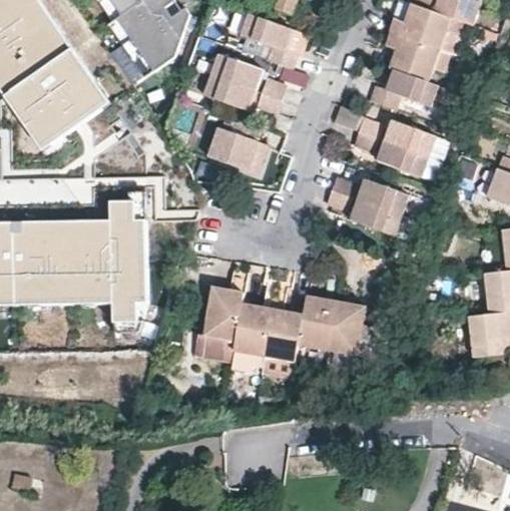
[(0,84),(48,146),(100,105),(16,0),(0,0),(0,84)]
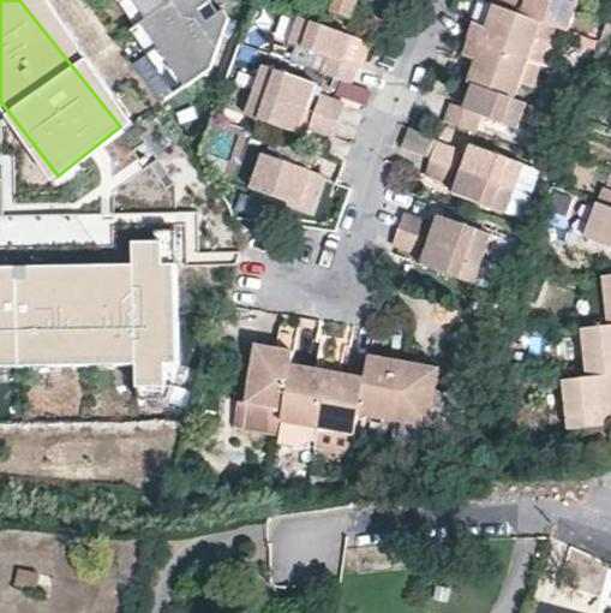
[(107,0),(172,93),(181,85),(138,23),(142,19),(127,0),(107,0)]
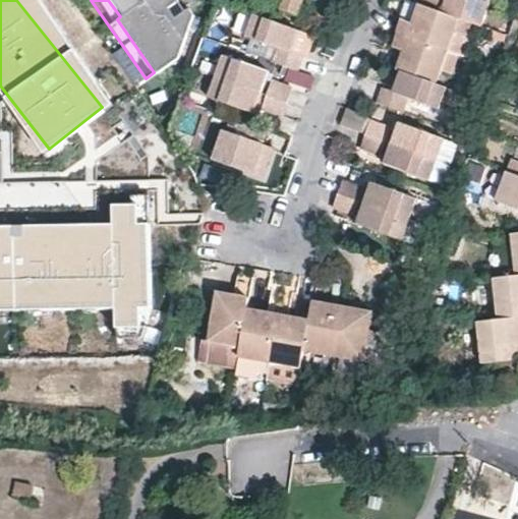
[(108,0),(120,16),(117,19),(154,72),(175,57),(191,17),(178,0),(108,0)]
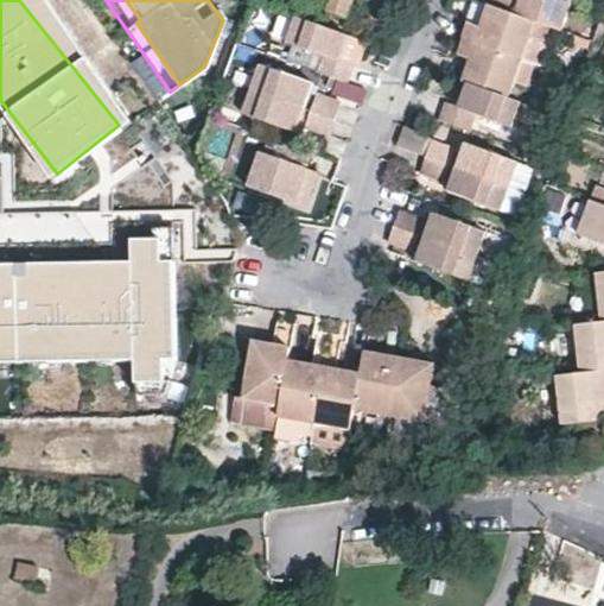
[(345,16),(350,0),(323,0),(320,7),(345,16)]
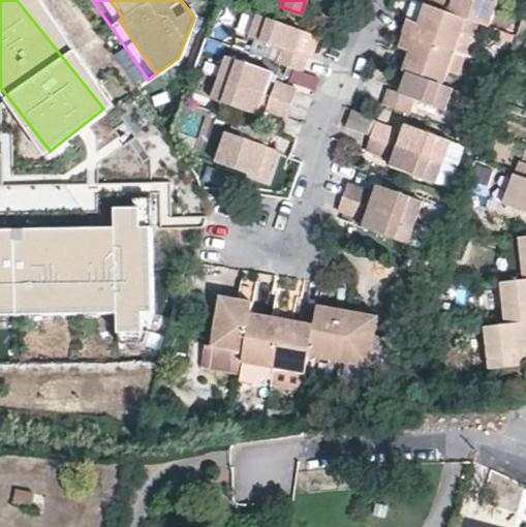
[(425,0),(424,4),(464,18),(487,25),(494,0),(425,0)]
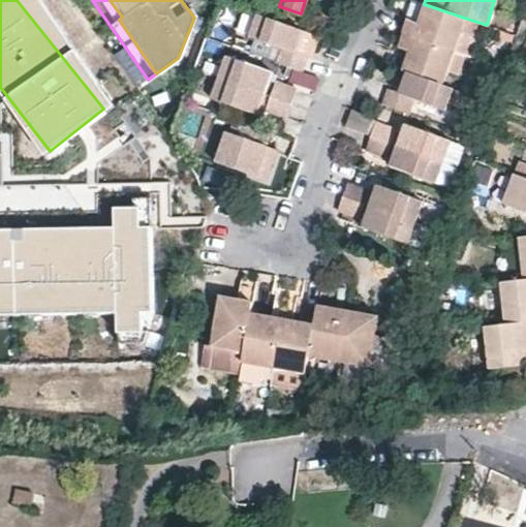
[(464,18),(424,4),(421,12),(418,20),(407,16),(403,31),(464,53),(468,36),(463,34),(459,33),(464,18)]
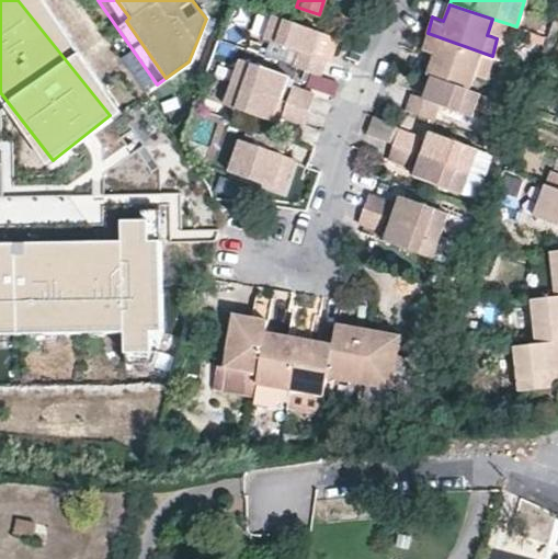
[(289,66),(318,75),(321,66),(325,56),(312,50),(319,32),(262,12),(254,31),(295,46),(289,66)]
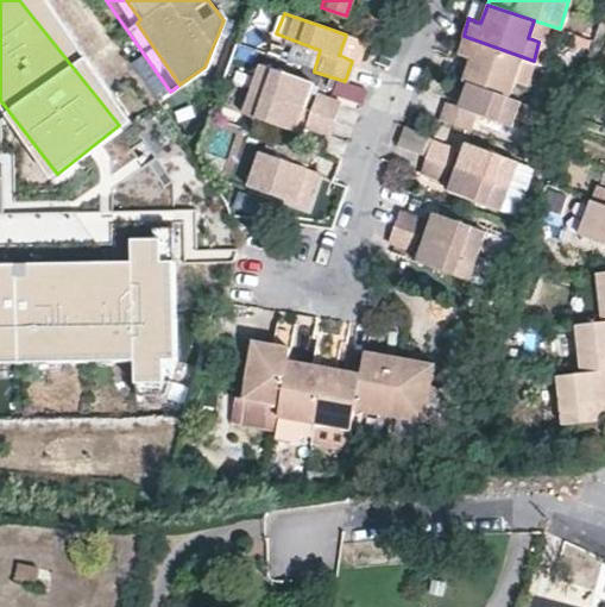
[(534,61),(464,36),(457,49),(468,54),(465,67),(461,79),(467,80),(508,95),(515,72),(528,76),(534,61)]
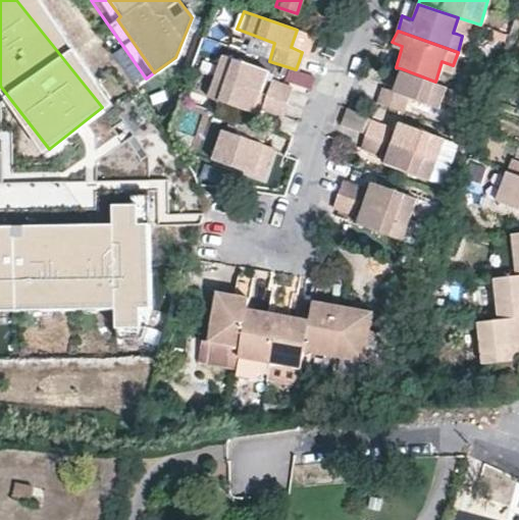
[(213,74),(286,100),(288,92),(290,86),(264,76),(266,69),(220,53),(213,74)]
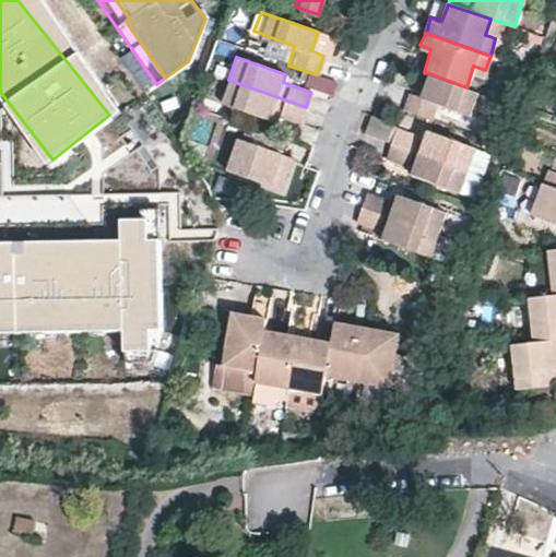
[(407,99),(404,110),(429,119),(434,103),(464,114),(472,90),(466,87),(429,73),(422,94),(410,91),(407,99)]
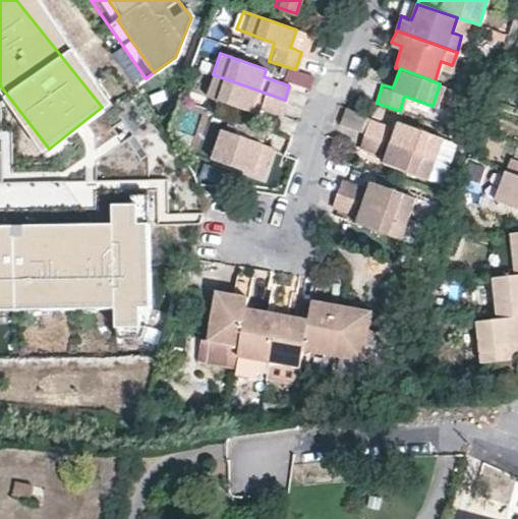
[(282,106),(285,100),(213,74),(205,93),(251,110),(253,103),(280,113),(282,106)]
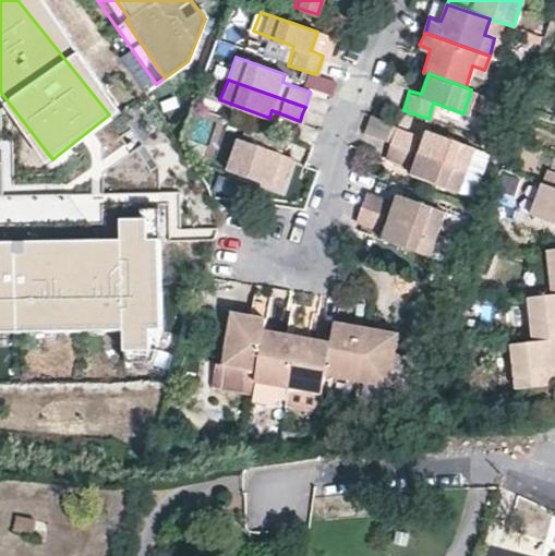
[(179,135),(207,143),(215,112),(188,105),(179,135)]
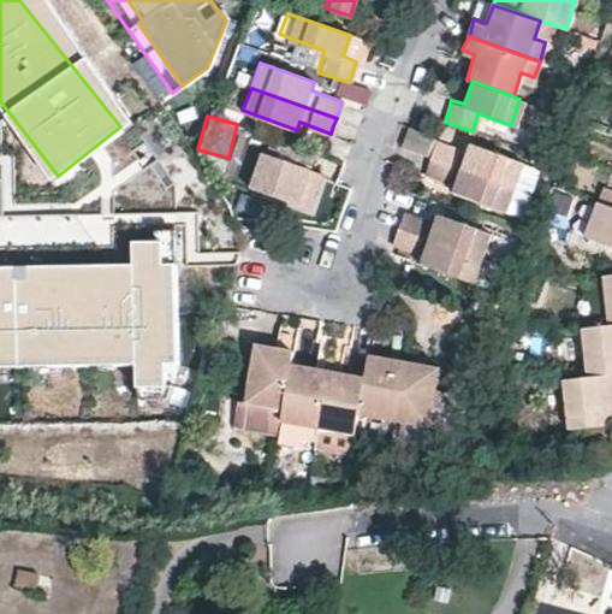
[(405,128),(400,143),(426,151),(431,134),(405,128)]
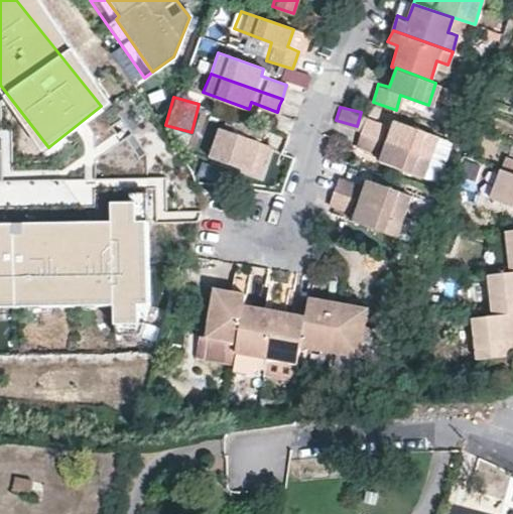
[(258,140),(262,127),(228,115),(223,129),(219,127),(208,157),(219,161),(249,172),(257,174),(268,144),(263,142),(258,140)]
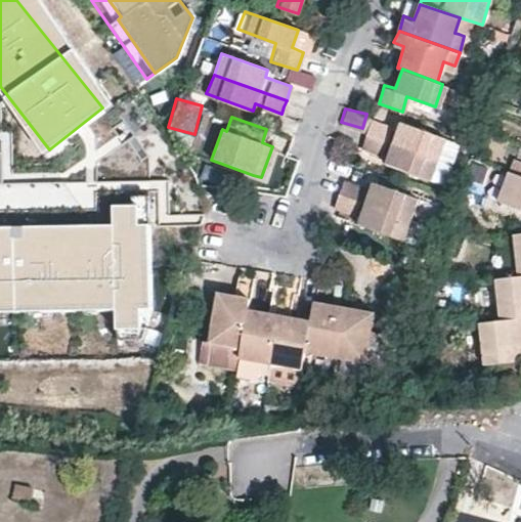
[(374,121),(368,136),(438,160),(438,158),(445,137),(445,135),(401,120),(398,129),(374,121)]
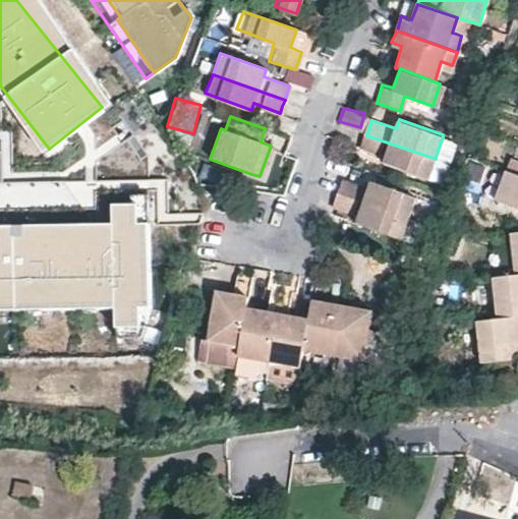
[(210,159),(221,128),(209,123),(197,154),(210,159)]
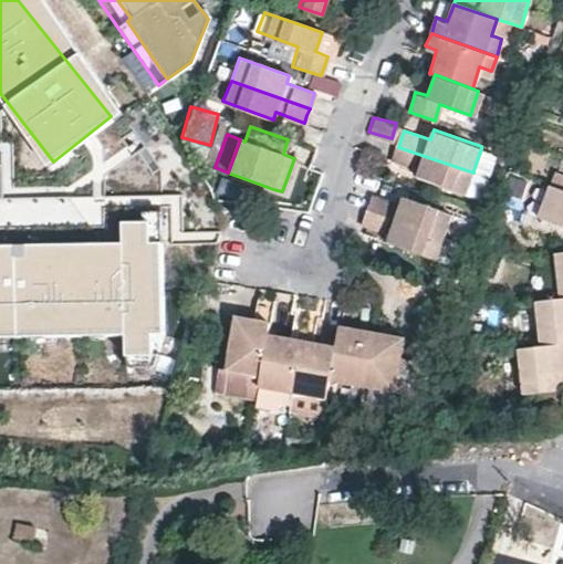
[(473,173),(398,147),(393,160),(420,169),(418,177),(466,194),(473,173)]
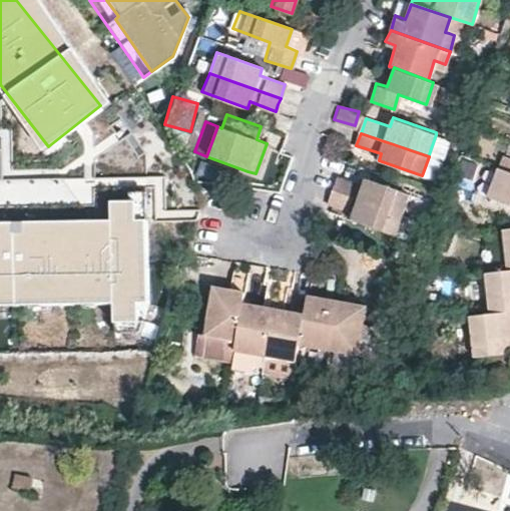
[(444,160),(451,139),(436,134),(429,154),(444,160)]
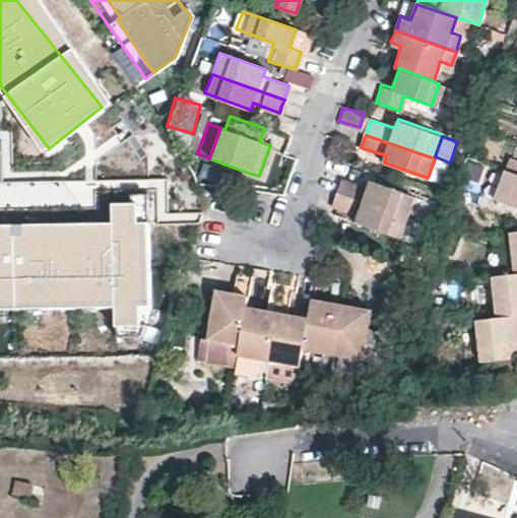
[(249,180),(251,174),(220,163),(218,169),(249,180)]
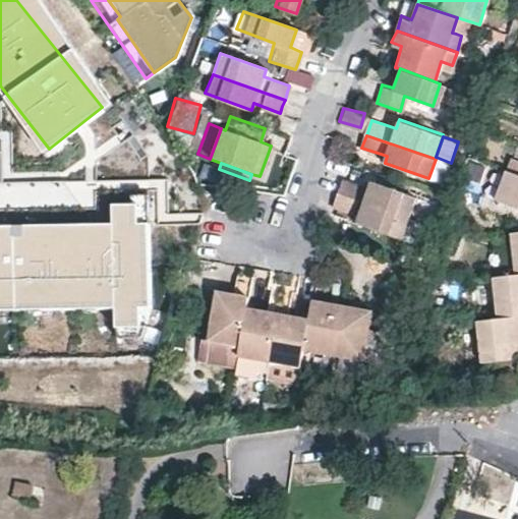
[(517,170),(508,167),(496,199),(517,208),(517,170)]
